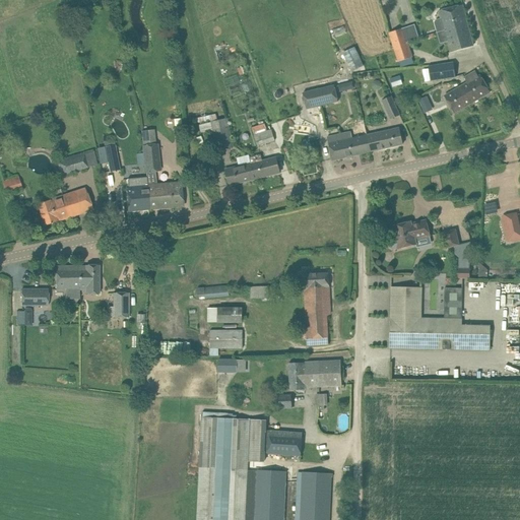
[(434,22),(437,33),(467,23),(466,18),(462,5),(453,8),(453,7),(439,11),(441,18),(436,20),(434,22)]
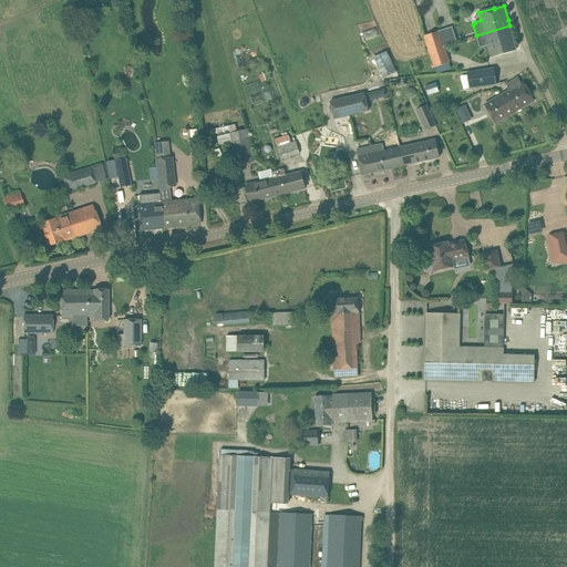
[(491,57),(505,52),(516,50),(509,26),(476,35),(484,33),(491,57)]
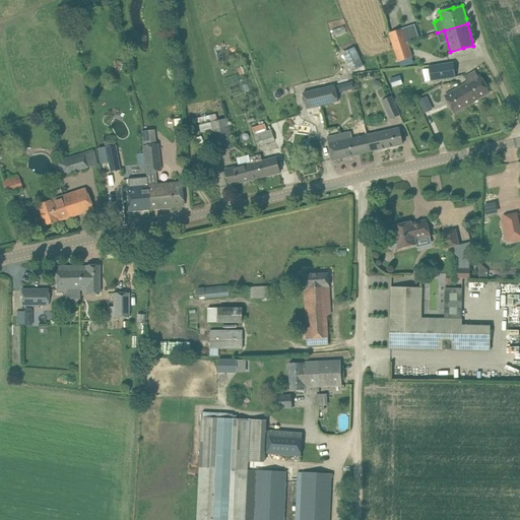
[(402,28),(389,33),(393,45),(418,38),(414,24),(402,28)]
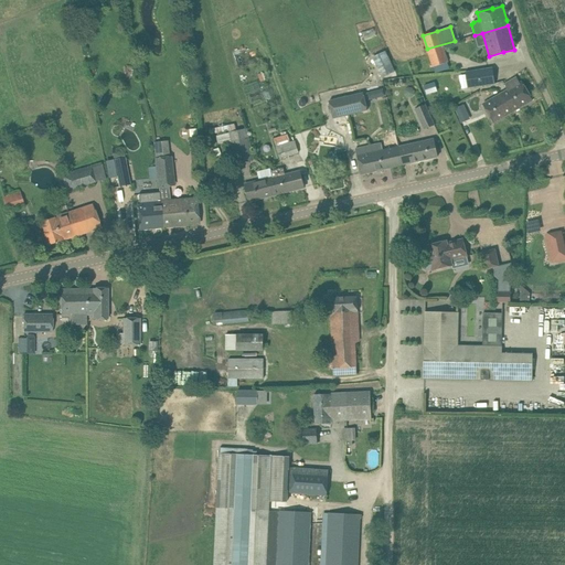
[(448,63),(444,52),(451,50),(449,44),(456,42),(455,41),(427,49),(433,67),(448,63)]
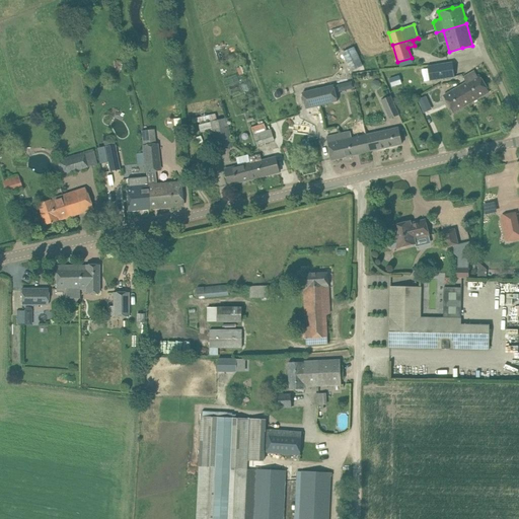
[(351,72),(363,66),(355,47),(342,53),(351,72)]
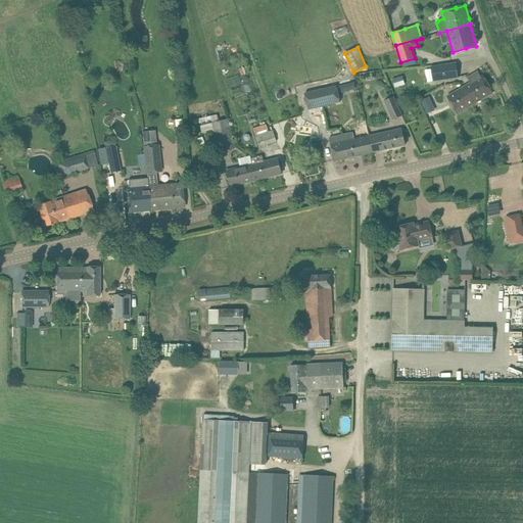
[(433,82),(458,78),(456,63),(431,66),(433,82)]
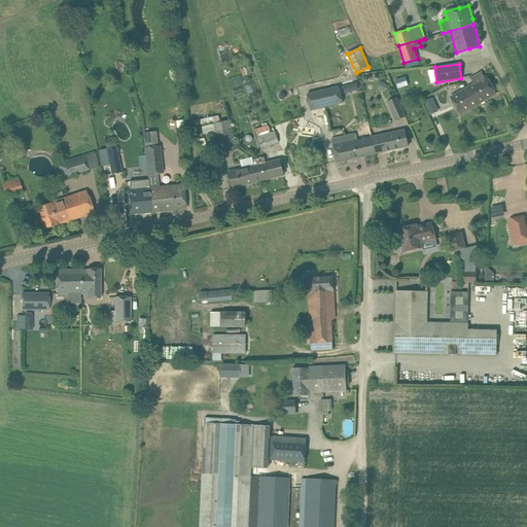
[(482,72),(472,77),(470,79),(473,83),(450,97),(460,114),(496,94),(487,76),(485,77),(482,72)]
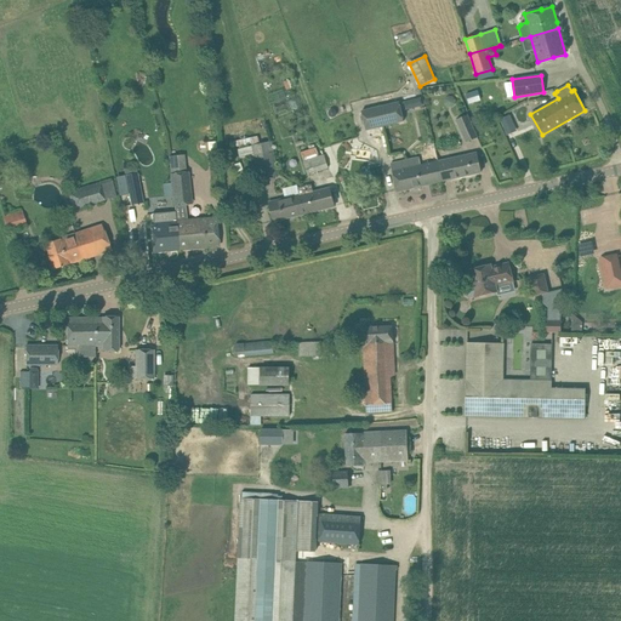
[(480,100),(478,91),(467,93),(469,103),(480,100)]
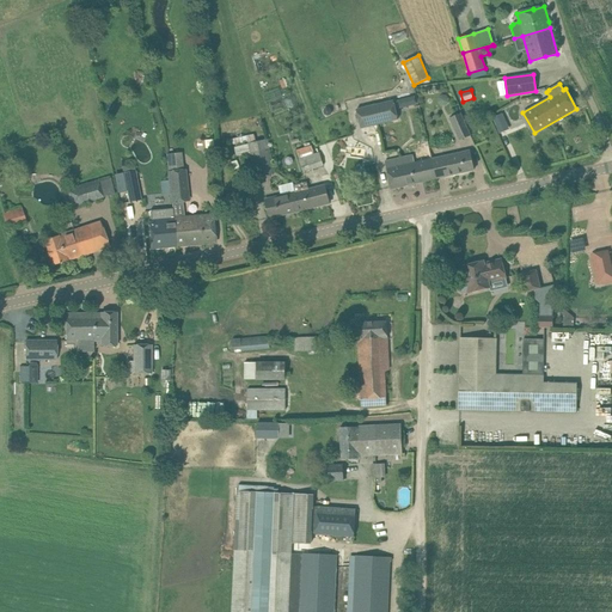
[(407,97),(398,99),(401,108),(408,106),(407,97)]
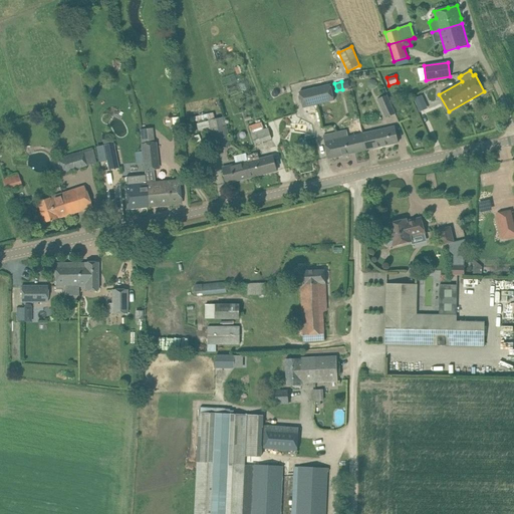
[(334,100),(330,84),(299,91),(300,94),(302,105),(304,107),(334,100)]
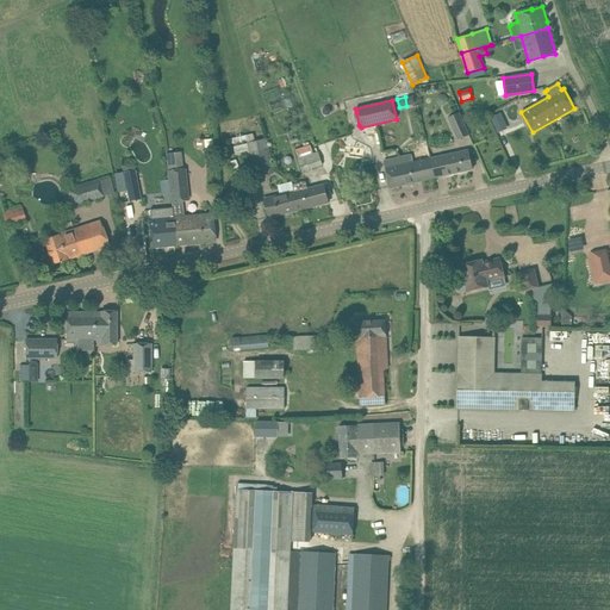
[(468,135),(460,113),(449,118),(458,139),(468,135)]
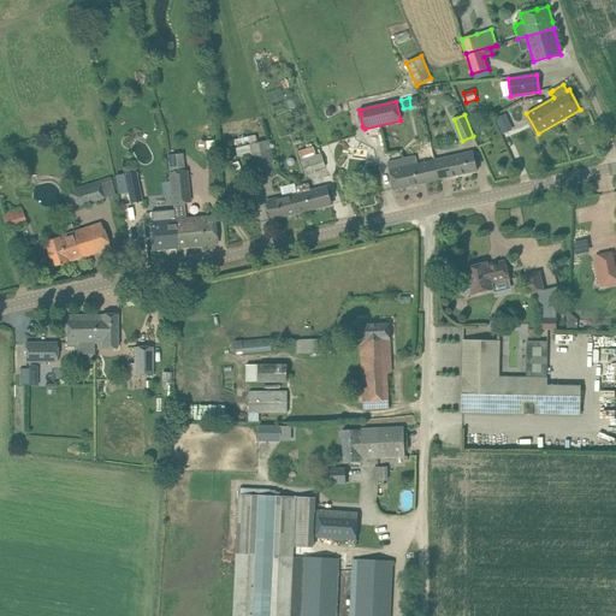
[(507,124),(501,126),(503,134),(510,131),(507,124)]
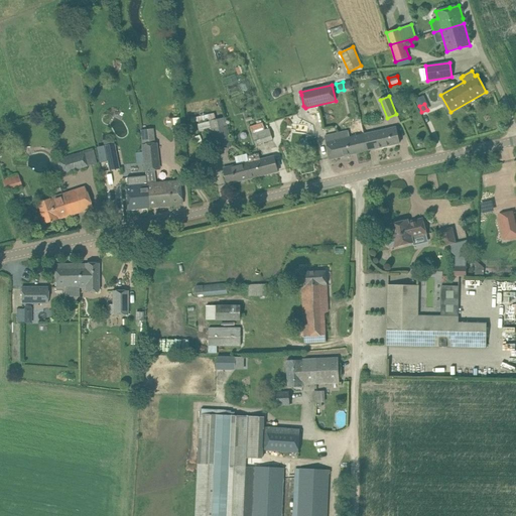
[(210,121),(209,121),(211,129),(215,148),(231,145),(225,117),(216,119),(210,121)]
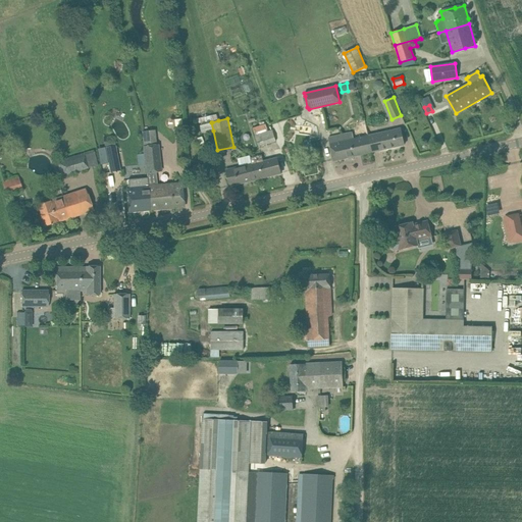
[(259,147),(276,142),(273,129),(267,132),(266,124),(253,128),(259,147)]
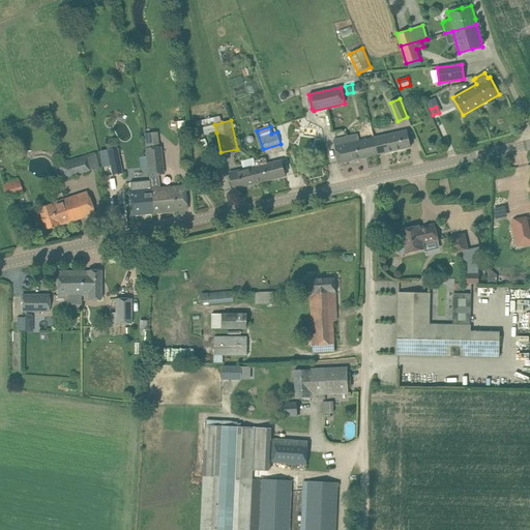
[(343,137),(333,139),(336,153),(339,164),(410,147),(407,130),(375,138),(374,138),(344,144),(343,137)]
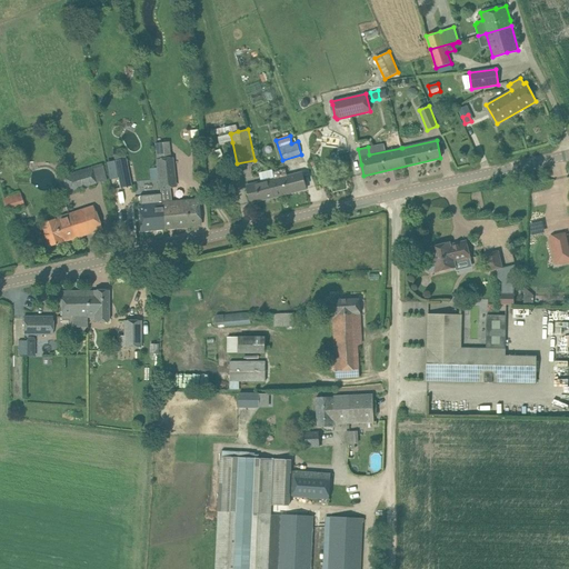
[(222,156),(220,149),(213,151),(216,159),(222,156)]
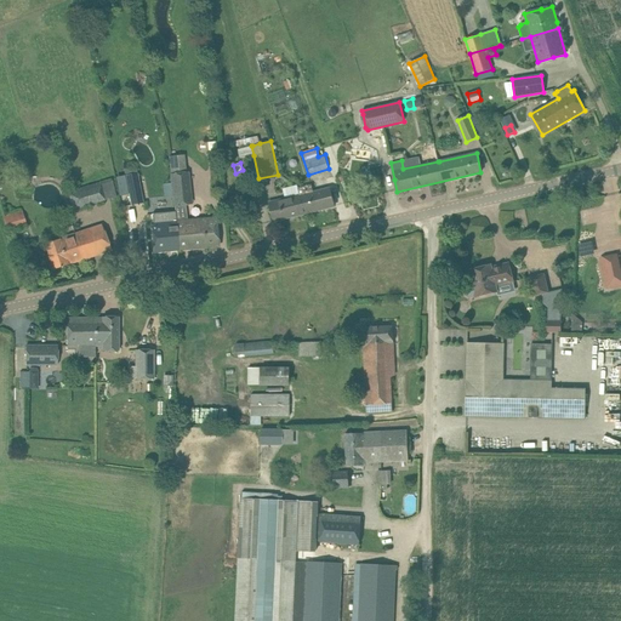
[(143,203),(136,167),(125,169),(131,205),(143,203)]
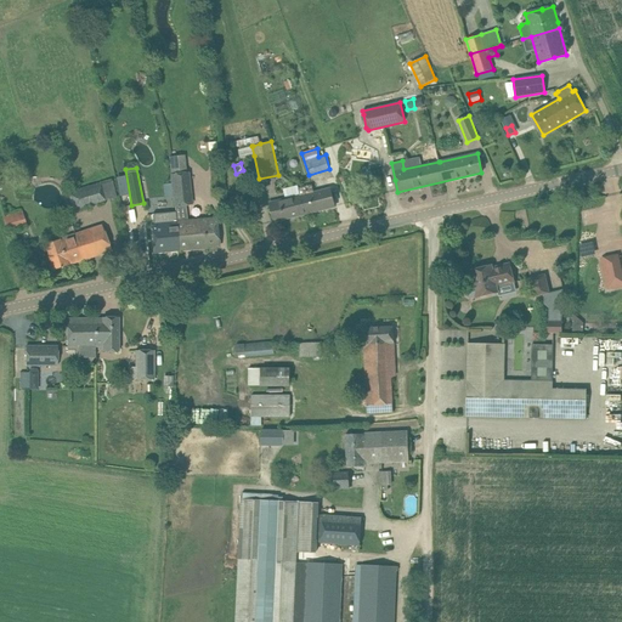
[(193,204),(190,171),(170,174),(174,205),(193,204)]
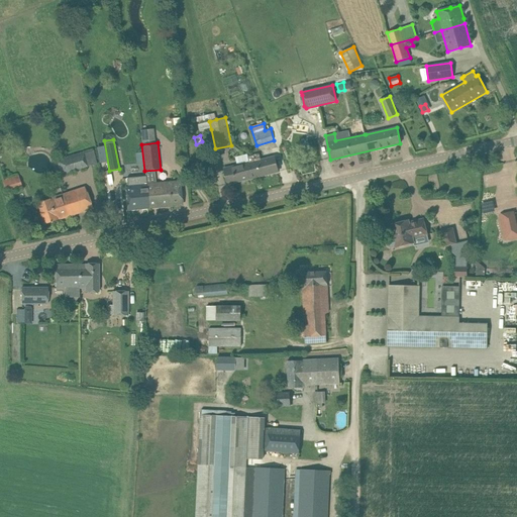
[(82,152),(63,159),(67,173),(86,167),(82,152)]
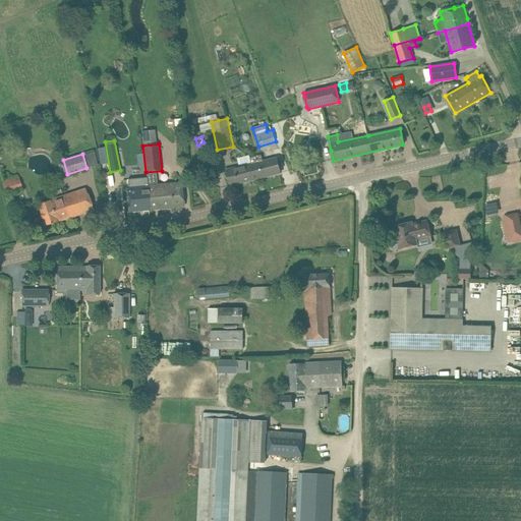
[(281,173),(278,163),(277,158),(263,161),(261,156),(249,158),(251,164),(255,179),(281,173)]
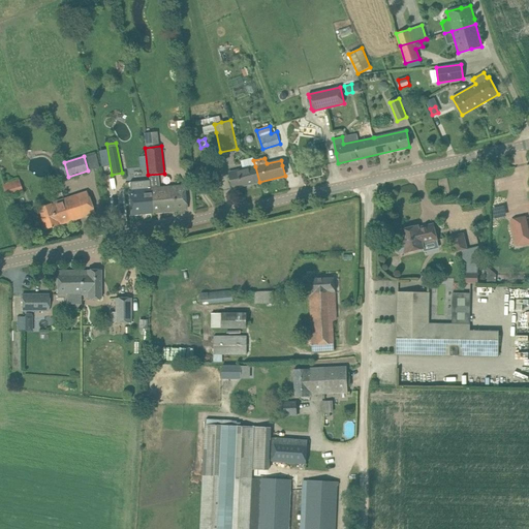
[(259,182),(255,166),(229,173),(234,189),(259,182)]
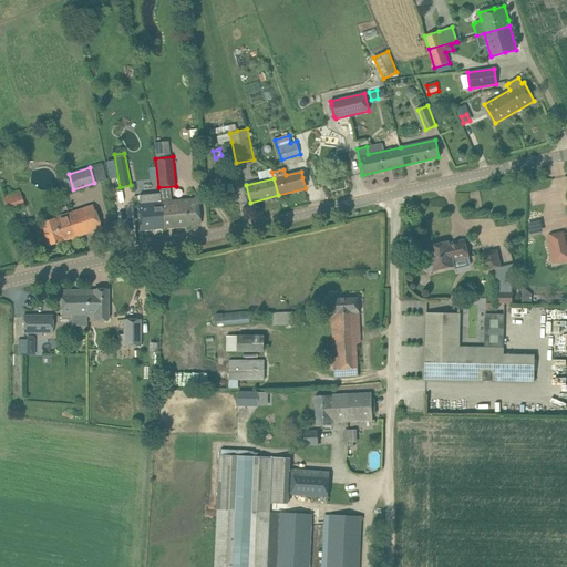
[(161,202),(138,204),(141,229),(163,228),(199,225),(198,214),(197,198),(171,202),(168,186),(160,187),(161,202)]
